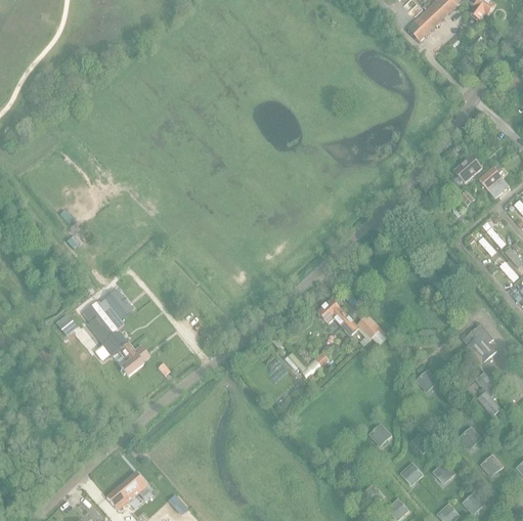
[(436,0),(407,28),(420,41),(462,1),(461,0),(436,0)]
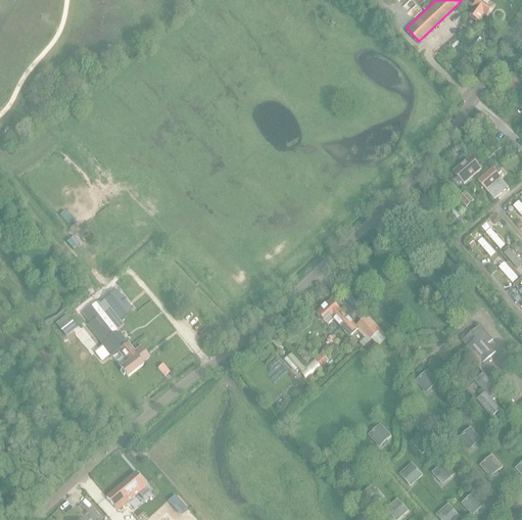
[(497,5),(488,0),(465,0),(464,2),(472,6),(468,13),(480,19),(484,13),(491,17),(497,5)]
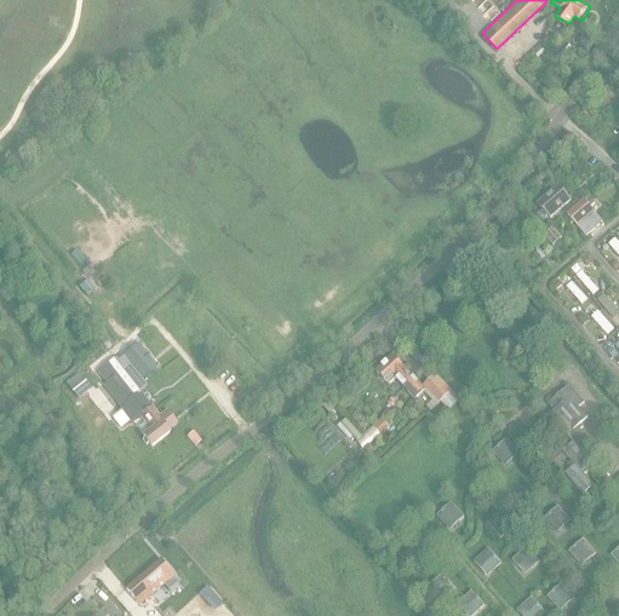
[(538,200),(551,214),(571,196),(569,195),(559,182),(538,200)]
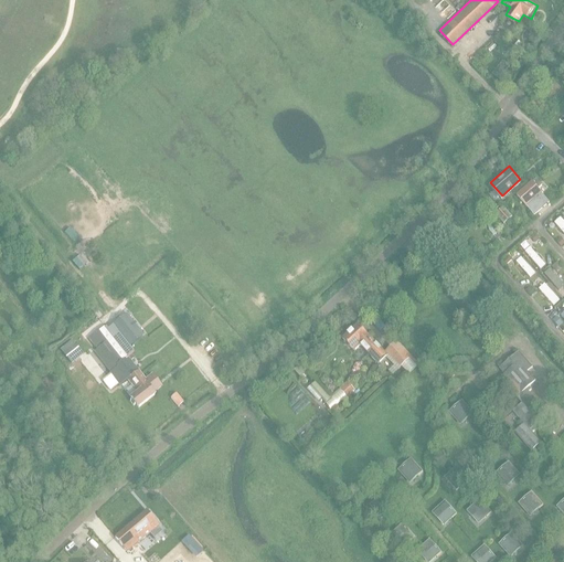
[(515,193),(534,213),(549,200),(536,187),(541,182),(535,176),(515,193)]
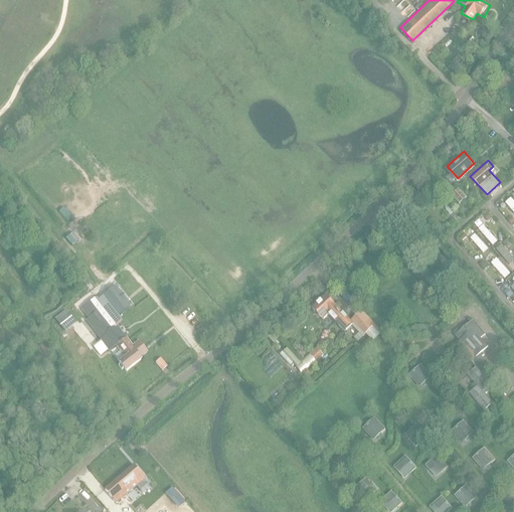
[(450,192),(459,201),(468,193),(459,184),(450,192)]
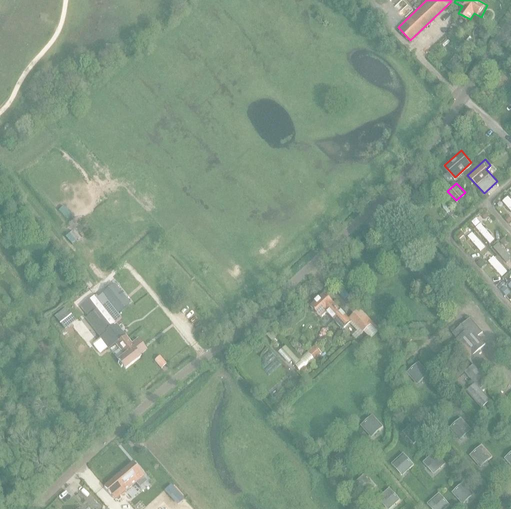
[(433,192),(419,204),(423,209),(431,201),(433,203),(436,201),(434,198),(437,196),(433,192)]
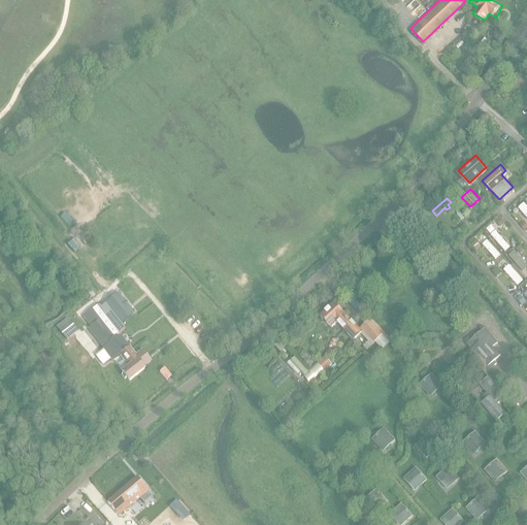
[(517,205),(526,216),(526,205),(523,200),(517,205)]
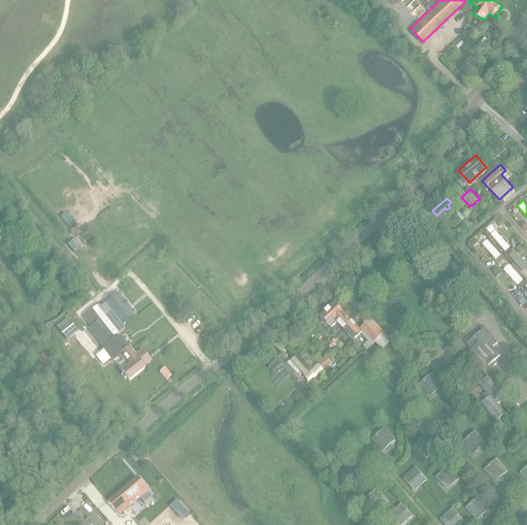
[(508,244),(494,228),(490,232),(504,249),(508,244)]
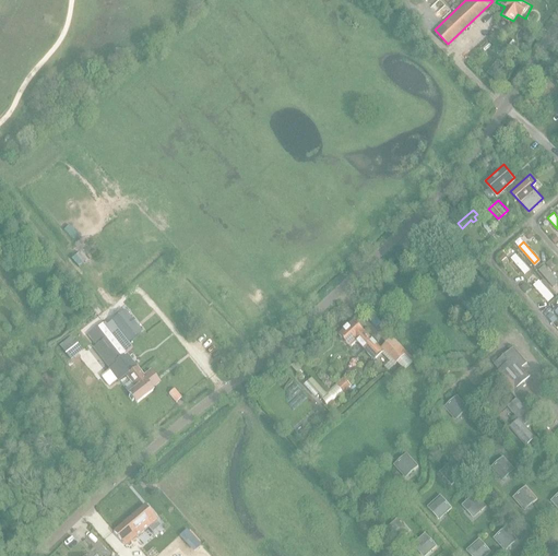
[(509,256),(523,271),(529,267),(514,251),(509,256)]
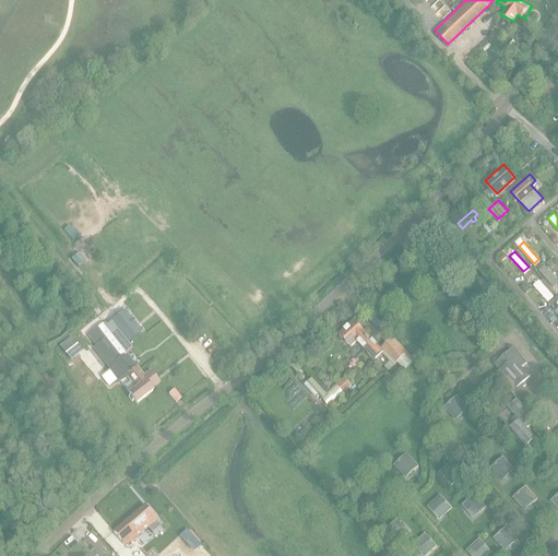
[(537,268),(553,285),(557,280),(548,269),(549,268),(547,264),(545,265),(543,263),(537,268)]
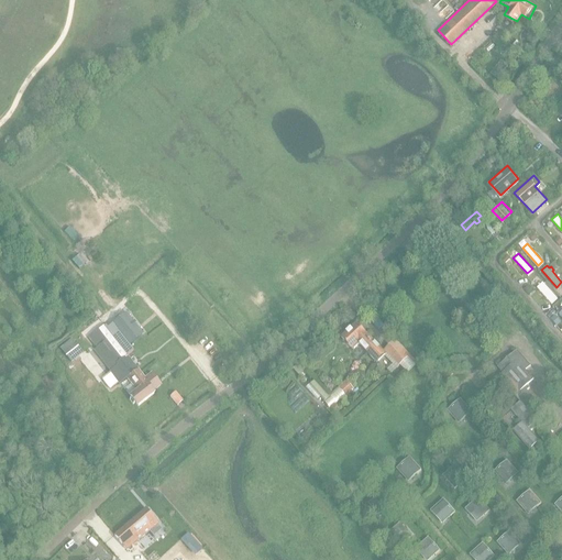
[(557,296),(542,280),(536,285),(550,302),(557,296)]
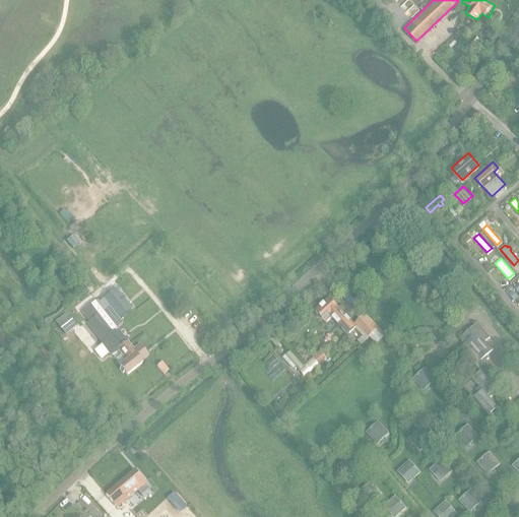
[(119,315),(130,307),(115,287),(104,296),(102,294),(95,299),(81,309),(113,348),(123,341),(130,349),(127,351),(129,354),(120,362),(128,372),(142,360),(141,358),(148,352),(139,341),(132,346),(126,338),(127,338),(117,325),(123,320),(119,315)]
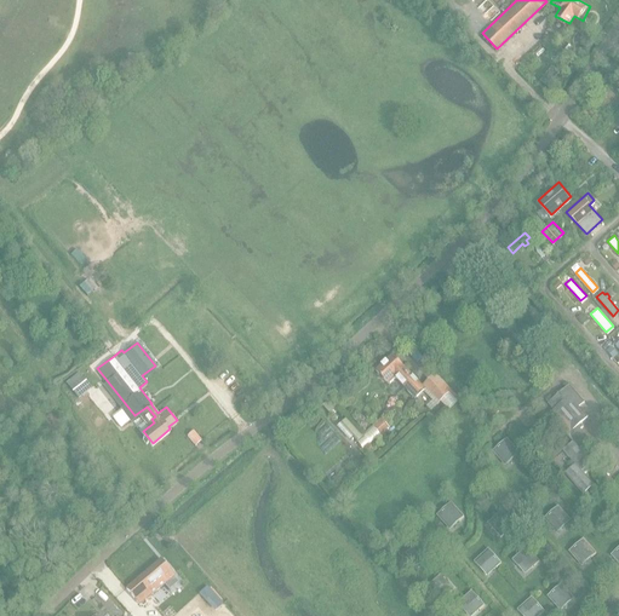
[(405,366),(403,366),(391,352),(374,368),(388,381),(395,375),(414,397),(425,387),(405,366)]
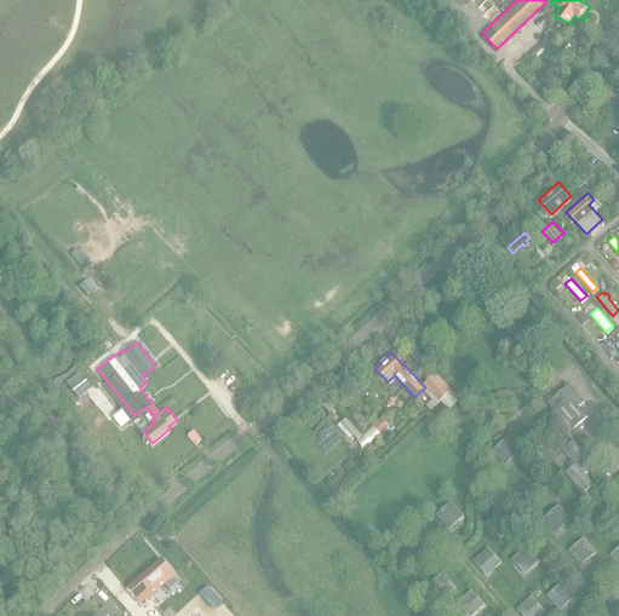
[(424,381),(447,406),(458,395),(435,370),(424,381)]
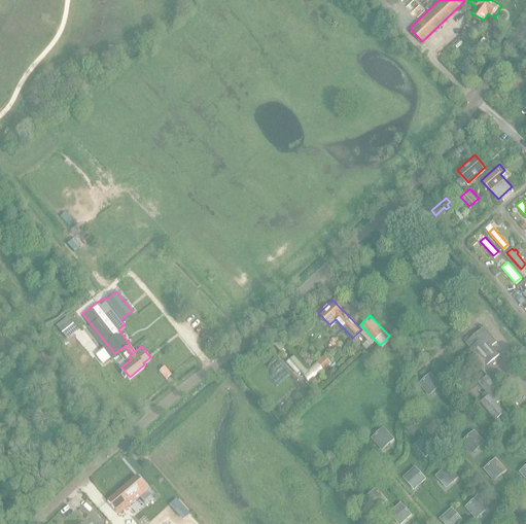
[(60,327),(66,336),(77,327),(70,319),(60,327)]
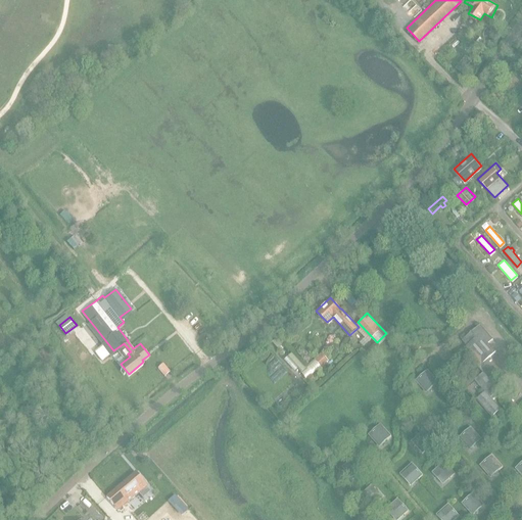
[(476,397),(491,414),(499,407),(491,398),(493,396),(492,394),(497,389),(489,380),(492,377),(490,376),(497,370),(488,360),(490,358),(488,356),(494,350),(486,342),(492,337),(479,323),(462,338),(467,343),(462,348),(483,371),(474,379),(484,390),(476,397)]
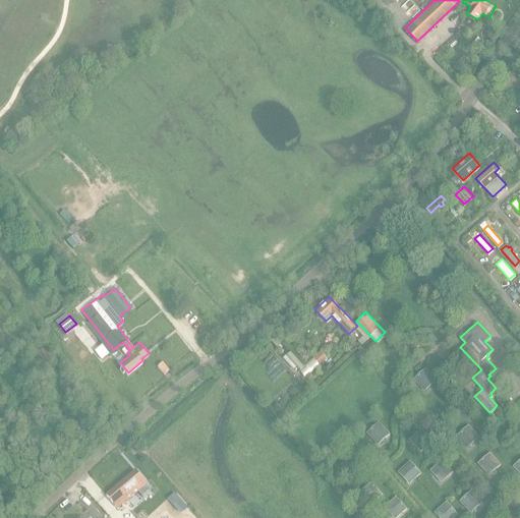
[(270,338),(276,345),(284,338),(277,332),(270,338)]
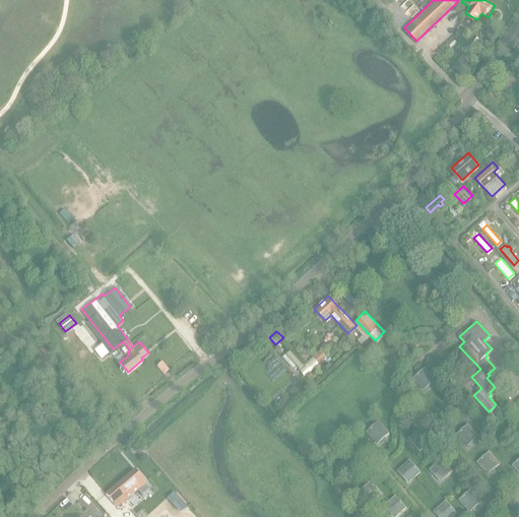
[(284,351),(299,367),(303,364),(288,348),(284,351)]
